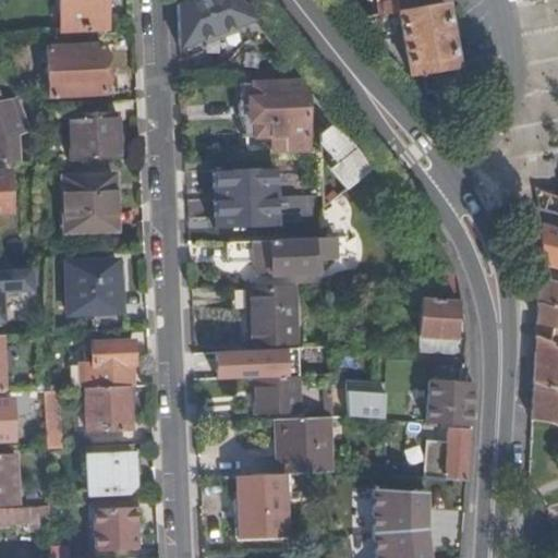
[(60,0),(62,28),(108,26),(107,13),(107,5),(106,0),(60,0)]
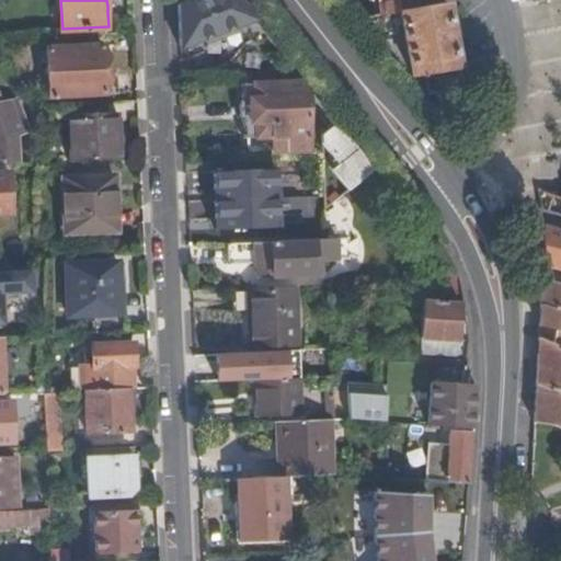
[(250,22),(256,20),(241,0),(189,0),(179,4),(181,48),(210,37),(250,22)]
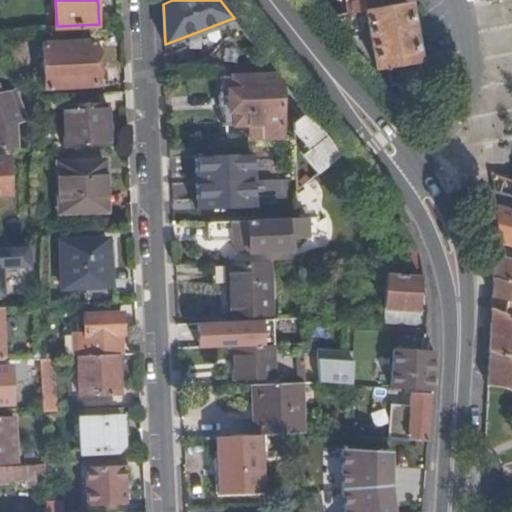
[(346,0),(347,0),(350,14),(379,9),(377,0),(333,0),(334,1),(339,1),(346,0)]
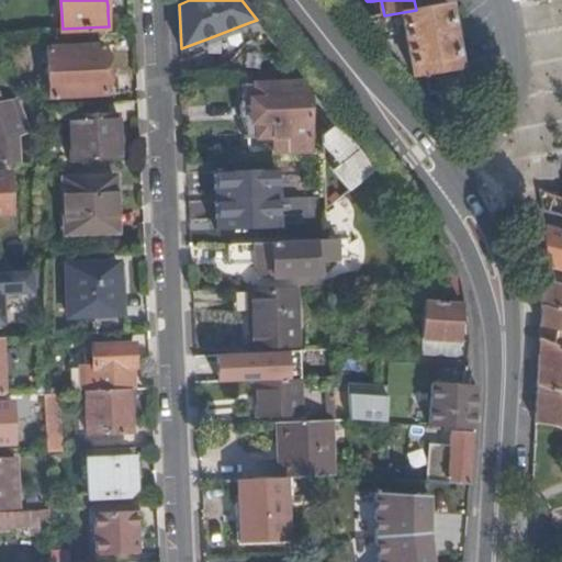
[(456,45),(449,3),(416,10),(384,15),(368,18),(414,76),(427,75),(429,91),(454,88),(452,70),(460,69),(456,45)]
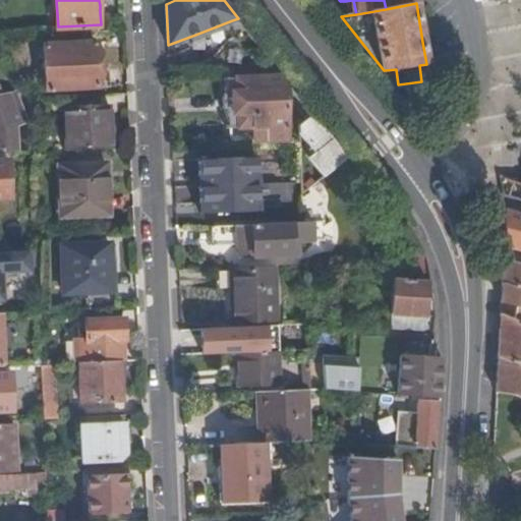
[(235,26),(232,20),(195,35),(197,40),(235,26)]
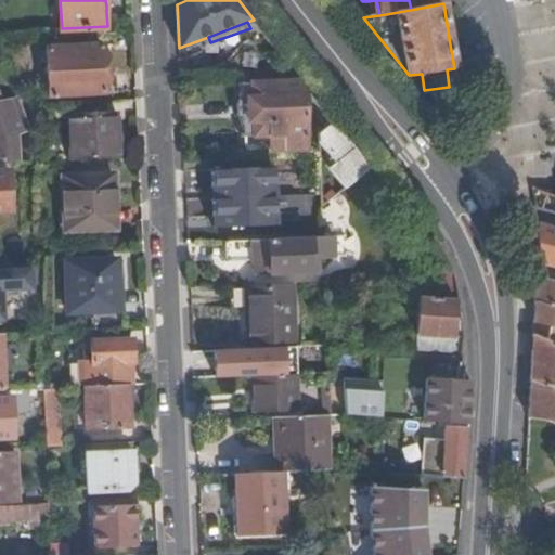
[(102,43),(48,47),(49,93),(116,90),(115,68),(103,69),(102,43)]
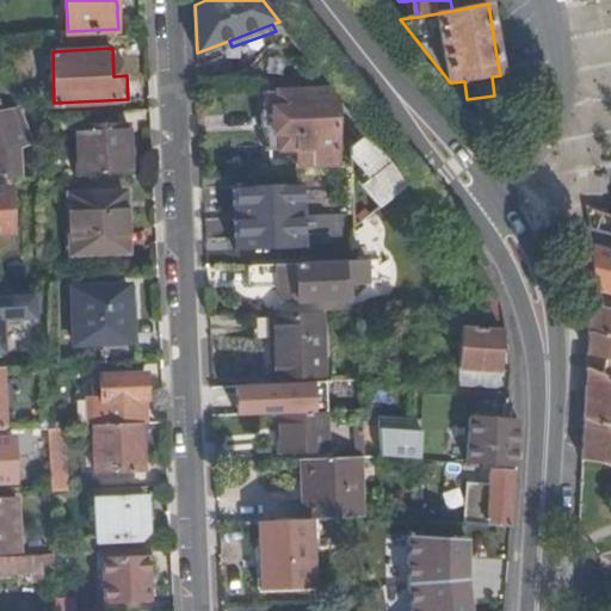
[(334,87),(332,87),(264,91),(265,105),(263,111),(260,116),(260,122),(261,128),(263,131),(265,136),(266,149),(298,148),(298,167),(339,165),(337,100),(334,100),(334,91),(334,87)]
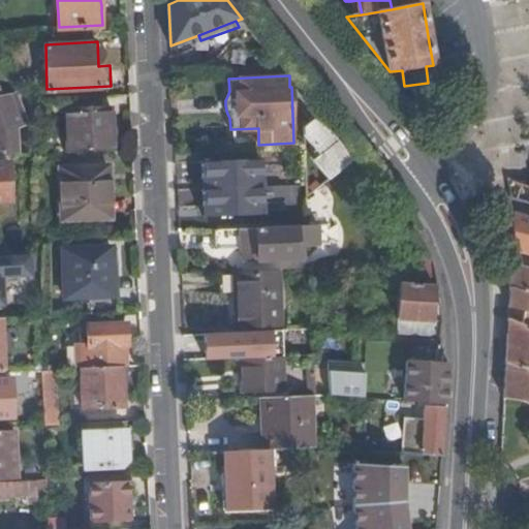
[(0,154),(20,153),(18,126),(28,122),(16,92),(3,97),(0,90),(0,154)]
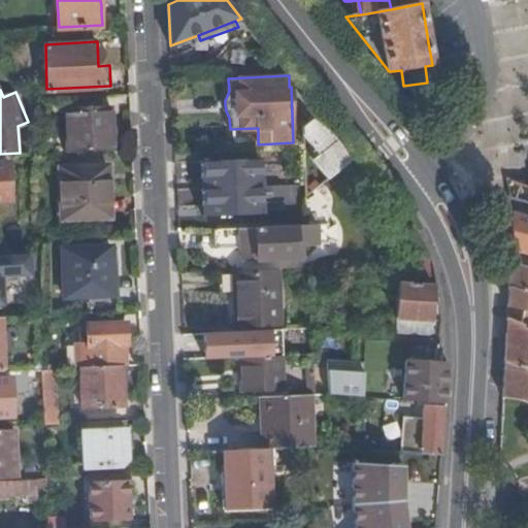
[(67,109),(68,151),(111,149),(109,107),(67,109)]
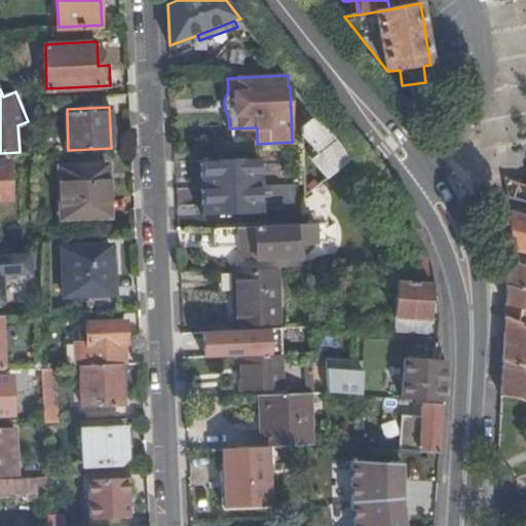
[(329,130),(315,114),(301,125),(302,135),(317,154),(311,158),(327,178),(351,159),(329,130)]
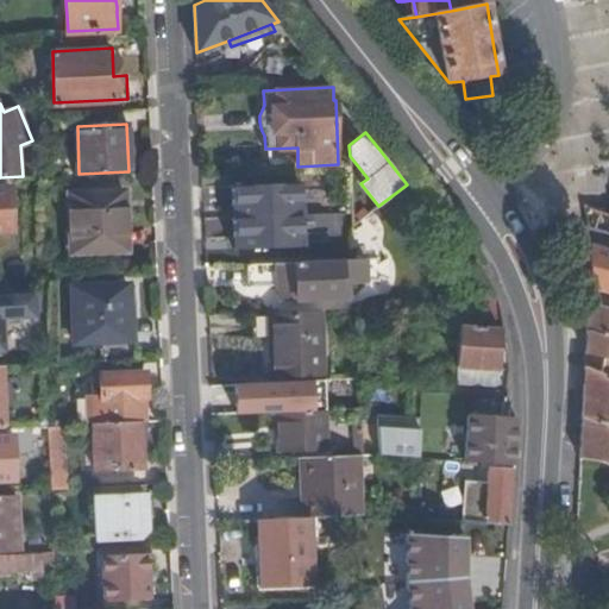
[(234,249),(302,245),(299,181),(232,184),(234,249)]
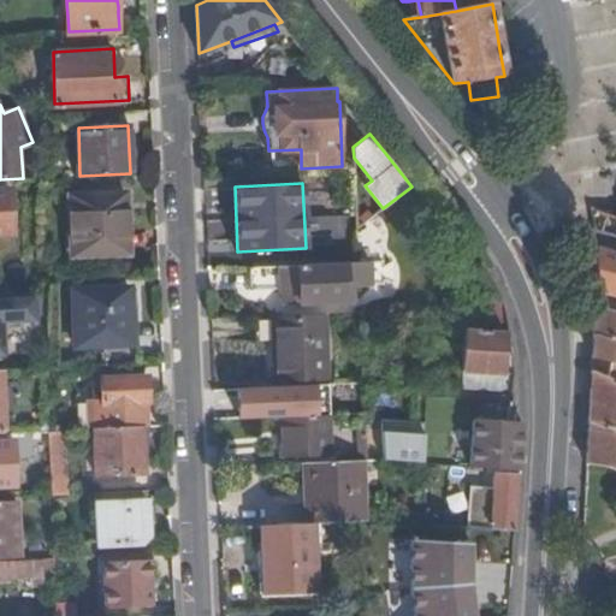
[(11,189),(0,189),(0,234),(13,234),(11,189)]
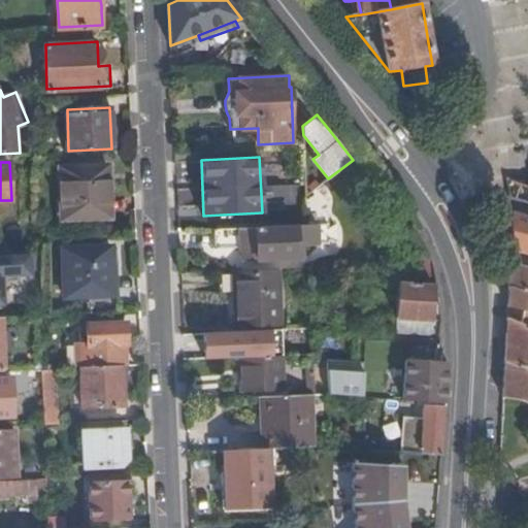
[(107,162),(60,164),(62,216),(105,213),(103,184),(108,184),(107,162)]
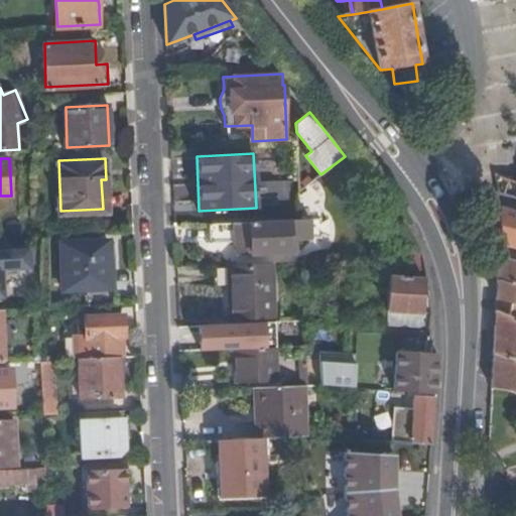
[(515,210),(502,207),(500,244),(515,248),(515,210)]
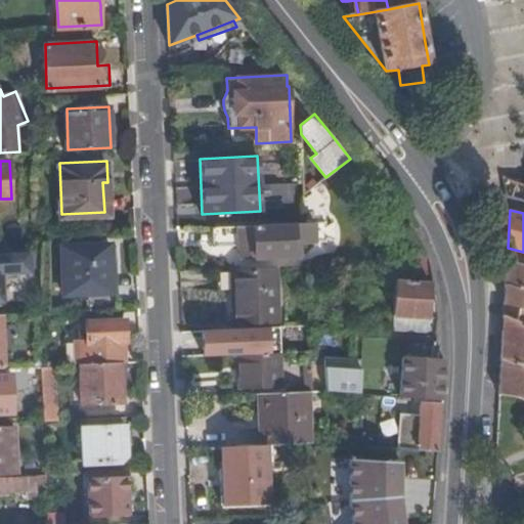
[(254,224),(213,226),(214,246),(255,244),(256,258),(296,256),(296,242),(317,241),(316,221),(305,222),(254,224)]
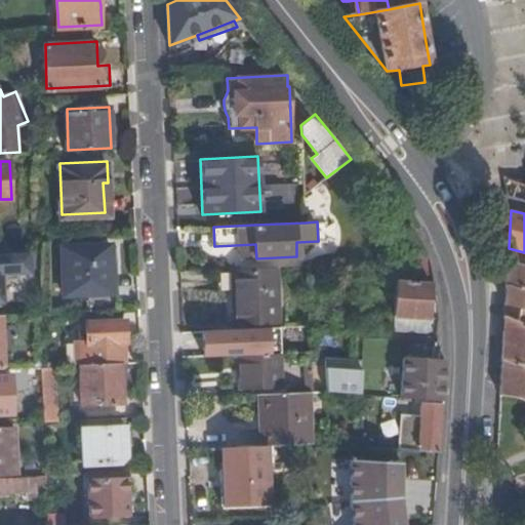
[(64,247),(64,258),(66,295),(114,292),(112,255),(111,244),(64,247)]
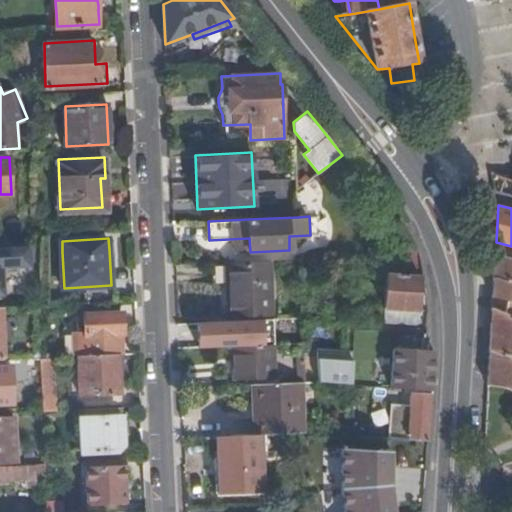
[(249,238),(234,239),(235,253),(250,252),(249,238)]
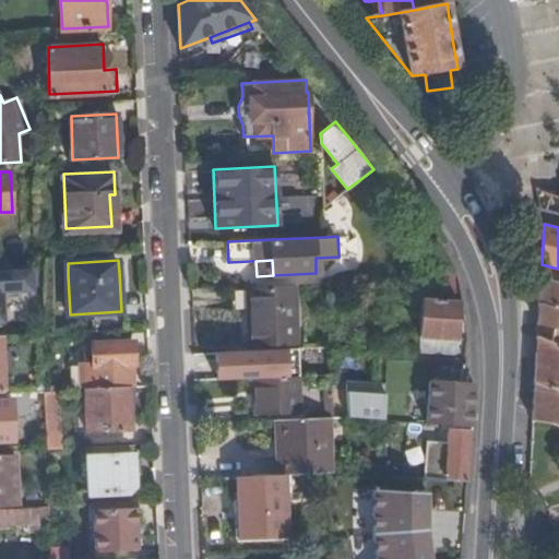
[(0,270),(0,309),(15,309),(14,277),(14,270),(0,270)]
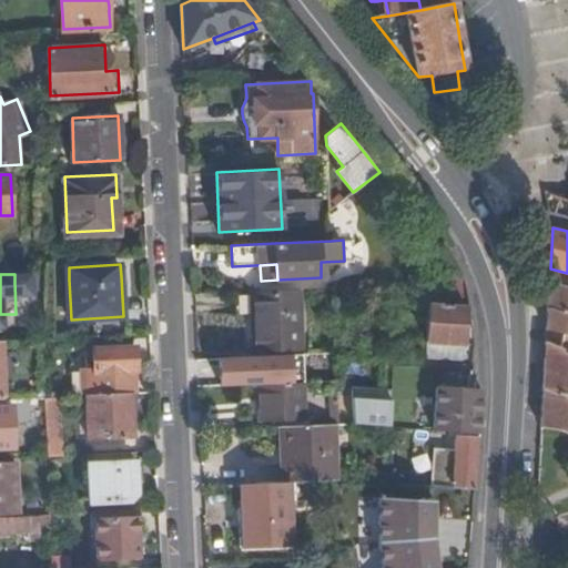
[(567,285),(549,282),(548,308),(567,313),(567,285)]
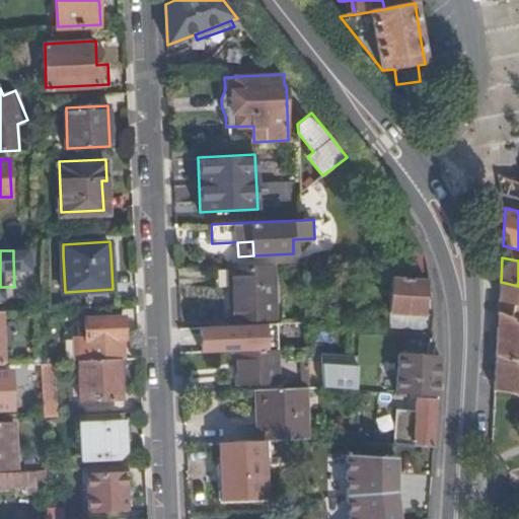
[(275,267),(231,269),(233,319),(277,318),(275,267)]
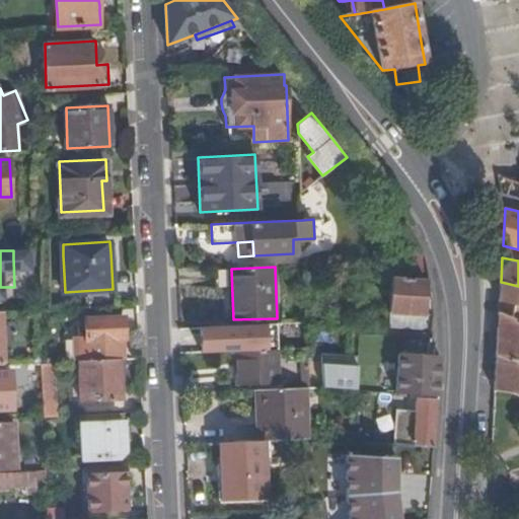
[(426,279),(392,278),(391,311),(424,313),(426,279)]
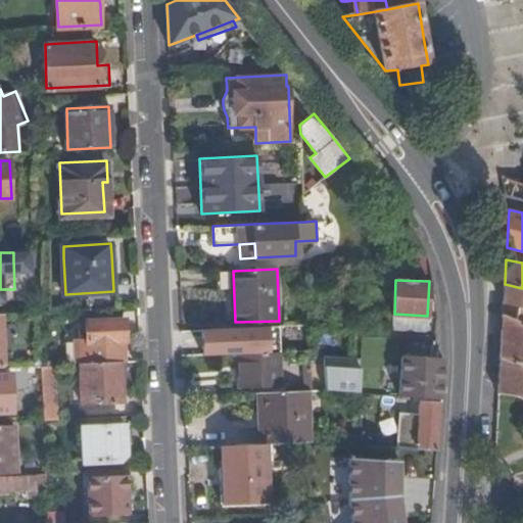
[(522,288),(505,284),(504,302),(520,306),(522,307),(522,288)]
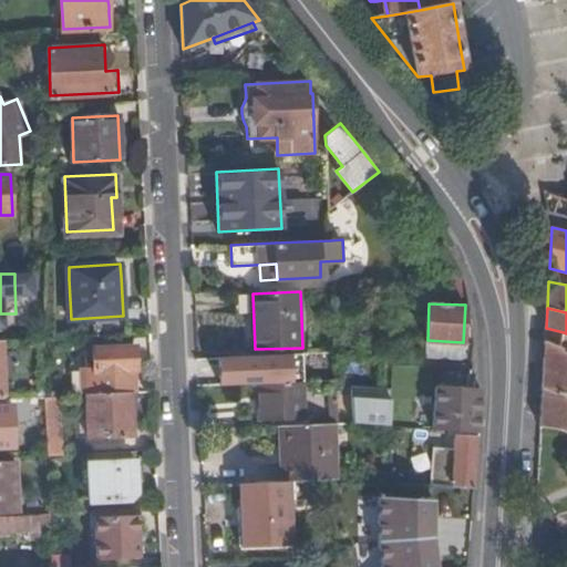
[(545,342),(560,349),(564,332),(546,328),(545,342)]
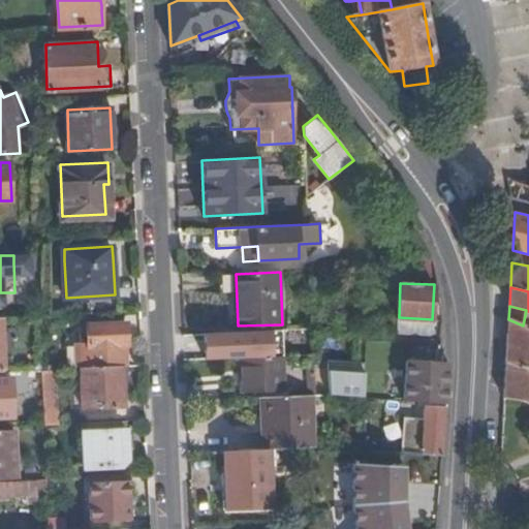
[(528,328),(523,325),(508,319),(506,362),(528,371),(528,328)]
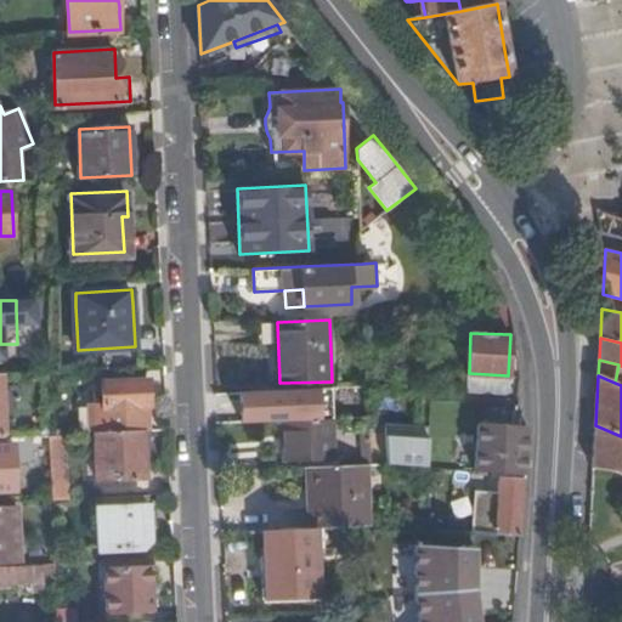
[(105,433),(145,431),(143,403),(150,403),(148,380),(102,383),(105,433)]
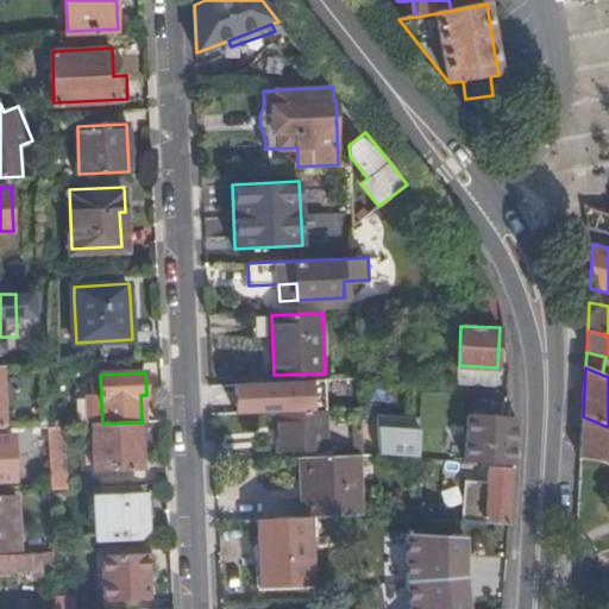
[(349,378),(349,391),(362,391),(360,377),(349,378)]
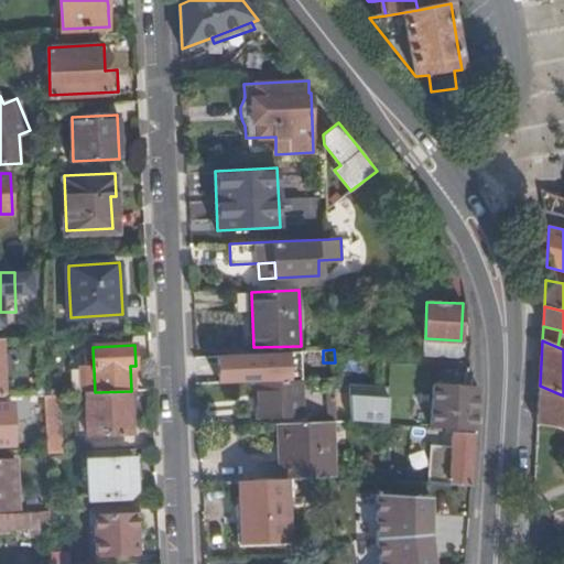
[(218,355),(218,382),(257,381),(301,378),(302,378),(302,351),(260,353),(260,369),(250,369),(249,354),(218,355)]
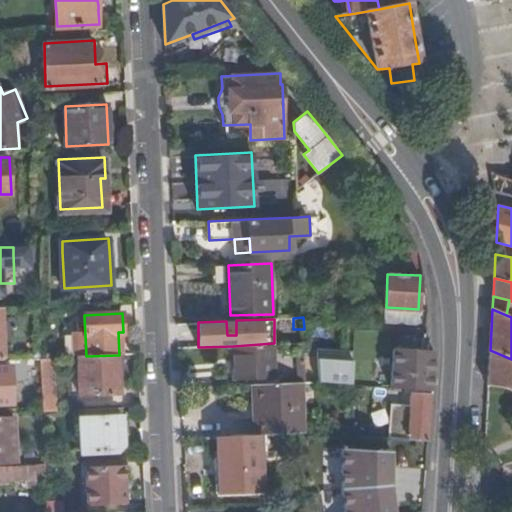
[(273,343),(233,346),(235,382),(274,380),(273,343)]
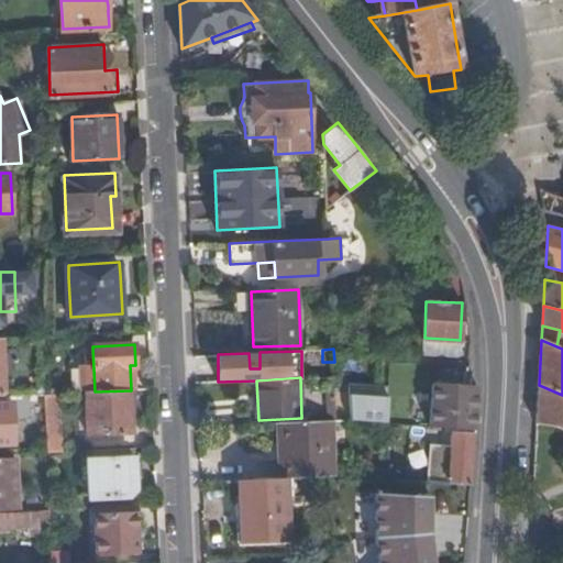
[(333,379),(322,381),(323,407),(331,406),(331,399),(334,399),(333,379)]
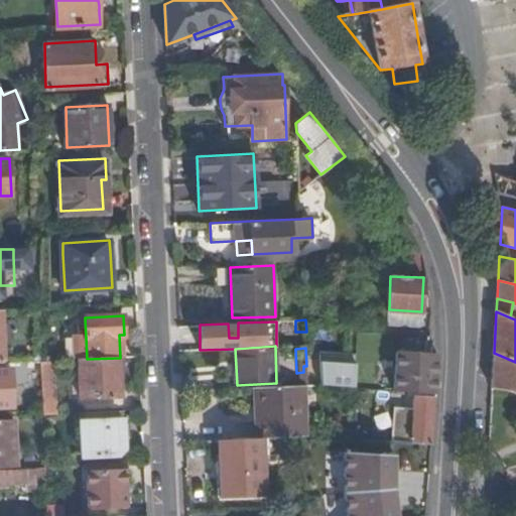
[(395,391),(416,392),(435,394),(437,354),(398,351),(395,391)]
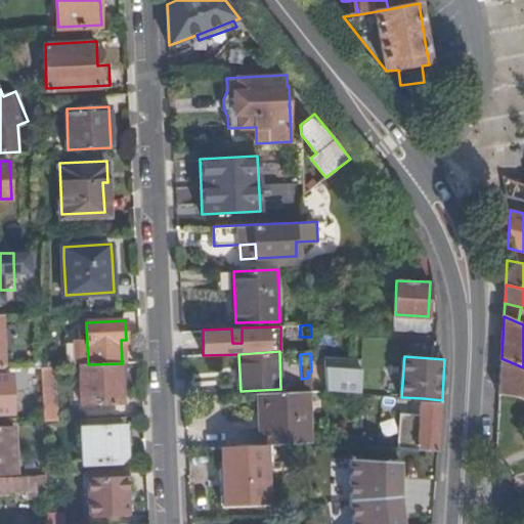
[(523,367),(501,358),(499,394),(516,396),(523,398),(523,367)]
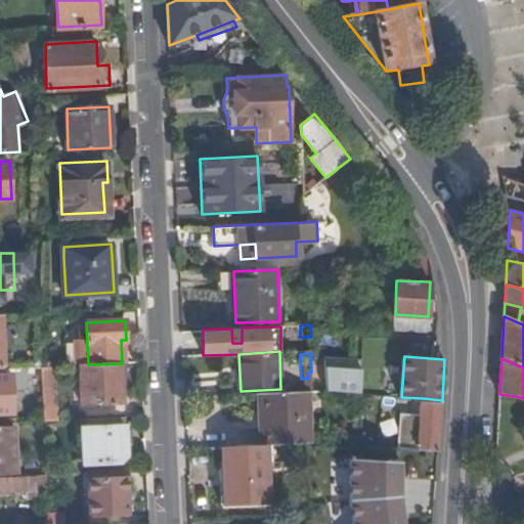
[(88,364),(80,365),(82,402),(123,400),(122,363),(88,364)]
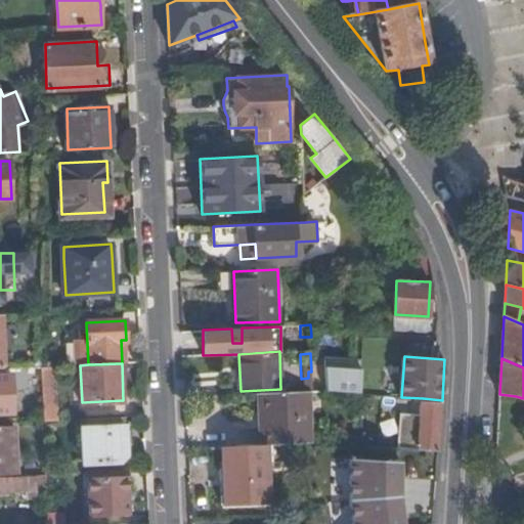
[(42,367),(44,421),(56,420),(54,366),(42,367)]
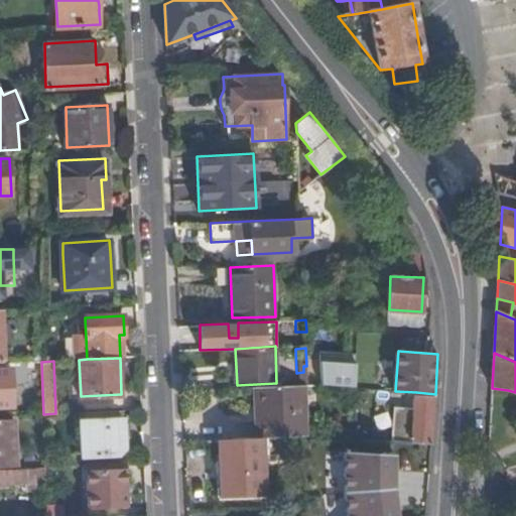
[(330,386),(356,387),(357,363),(332,362),(330,386)]
